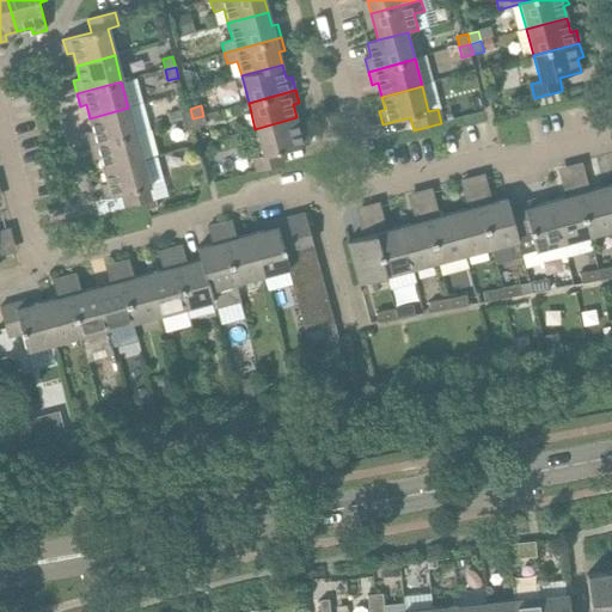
[(91,146),(135,134),(128,108),(90,118),(93,132),(87,133),(91,146)]
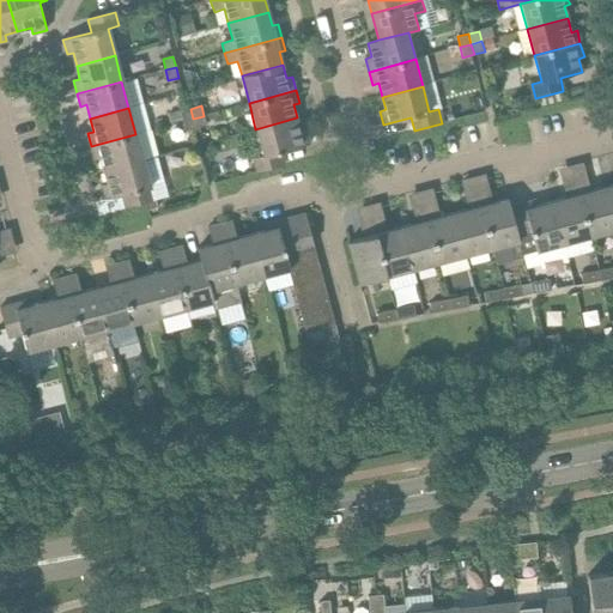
[(183,121),(193,119),(190,109),(180,111),(183,121)]
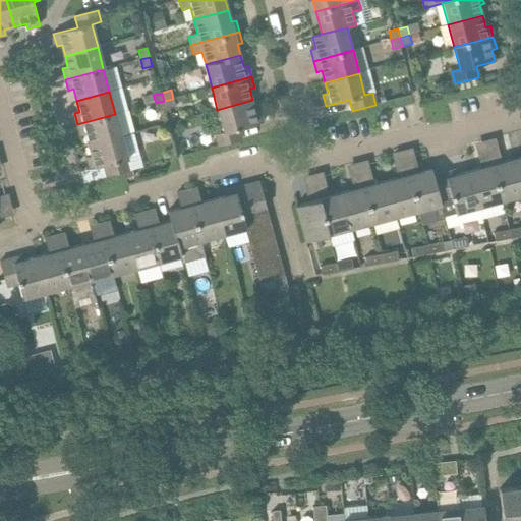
[(164,101),(167,109),(175,107),(173,99),(164,101)]
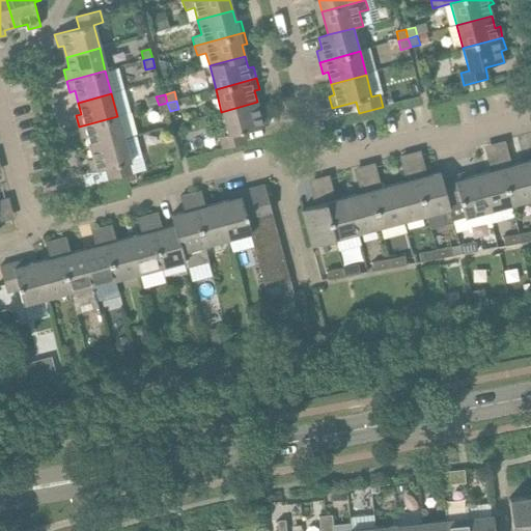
[(228,135),(221,137),(224,148),(248,142),(245,131),(269,124),(266,112),(260,113),(257,102),(221,112),(228,135)]
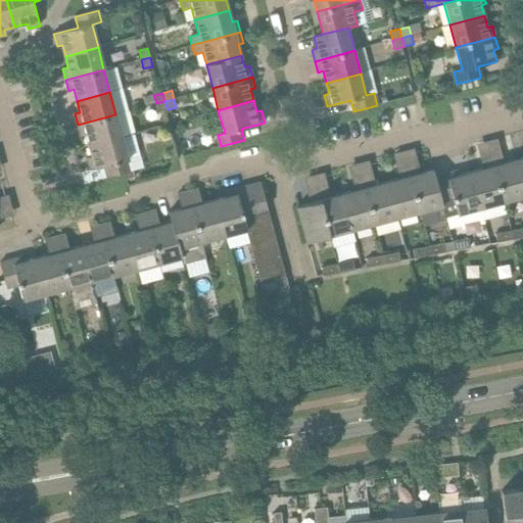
[(158,112),(168,109),(164,101),(156,103),(158,112)]
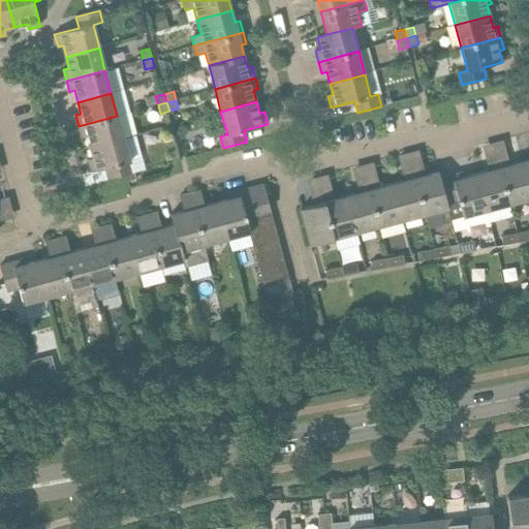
[(90,147),(123,138),(117,116),(79,126),(82,137),(87,136),(90,147)]
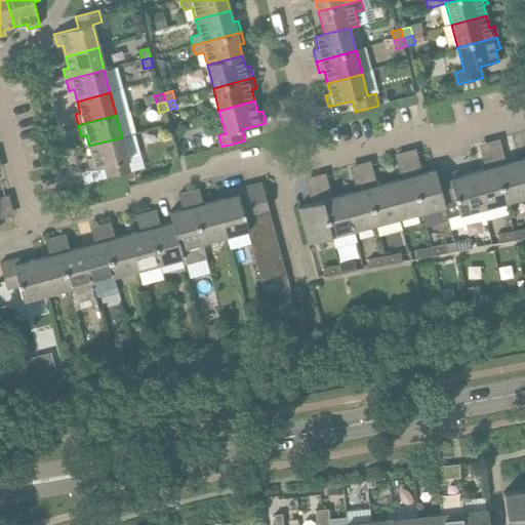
[(122,137),(89,146),(92,158),(87,159),(90,171),(105,167),(108,178),(131,172),(122,137)]
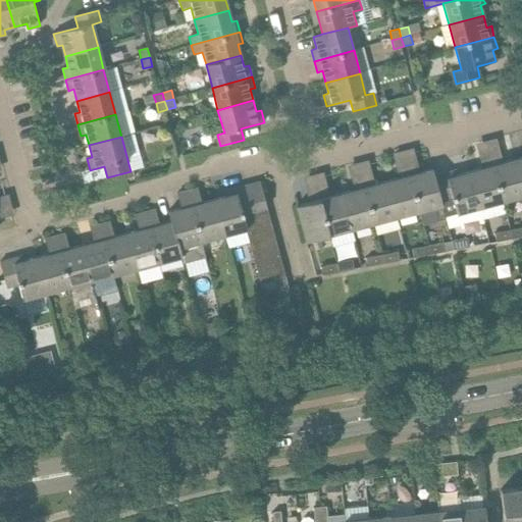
[(395,151),(399,168),(419,163),(415,146),(395,151)]
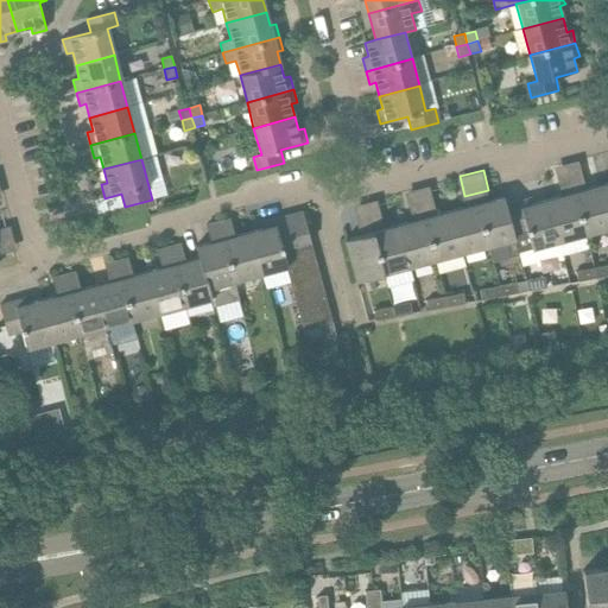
[(430,184),(407,189),(412,209),(435,204),(430,184)]
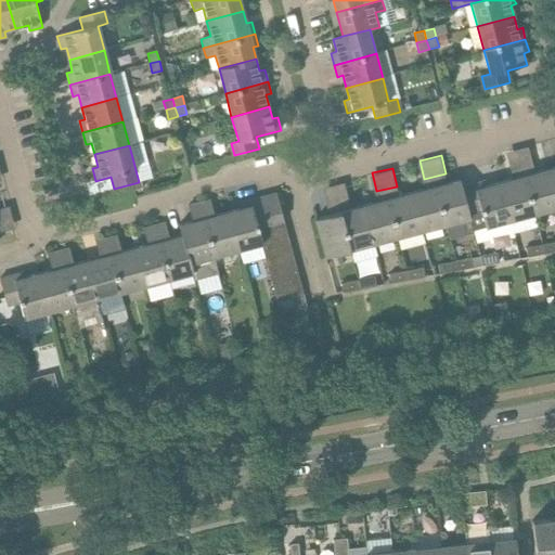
[(534,215),(554,209),(554,195),(549,170),(536,175),(533,168),(523,171),(534,215)]
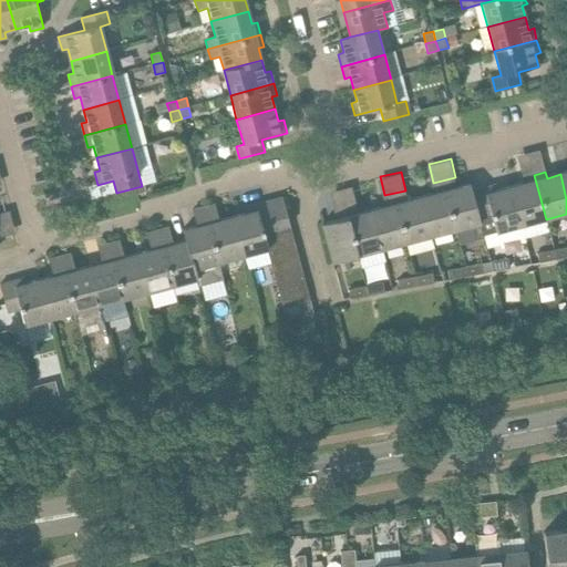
[(522,226),(546,219),(534,175),(523,178),(524,184),(511,187),(522,226)]
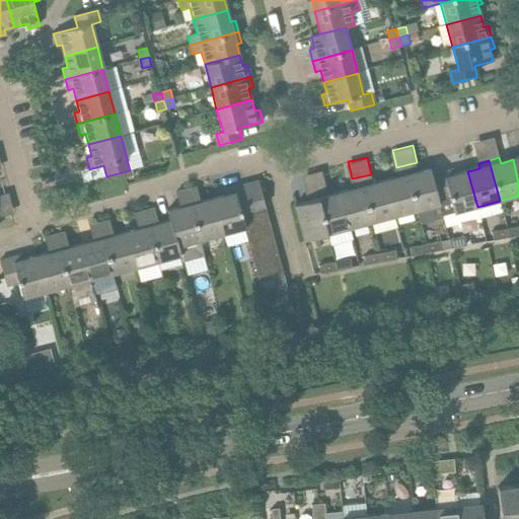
[(440,205),(432,175),(430,168),(418,171),(416,166),(406,169),(418,211),(440,205)]
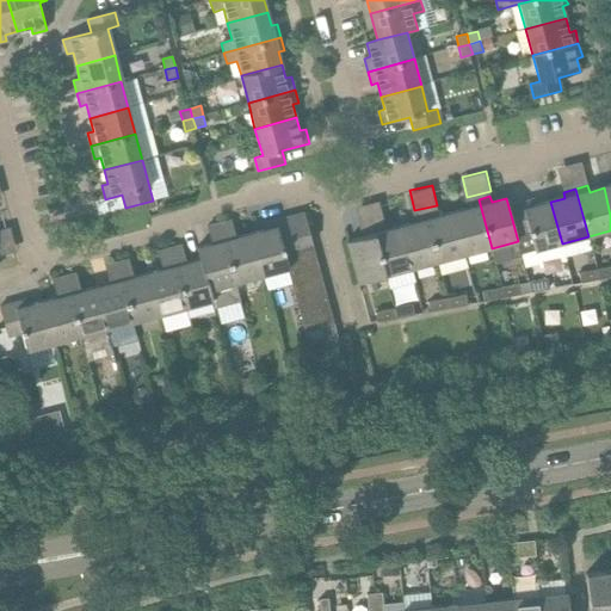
[(363,224),(386,218),(380,198),(357,205),(363,224)]
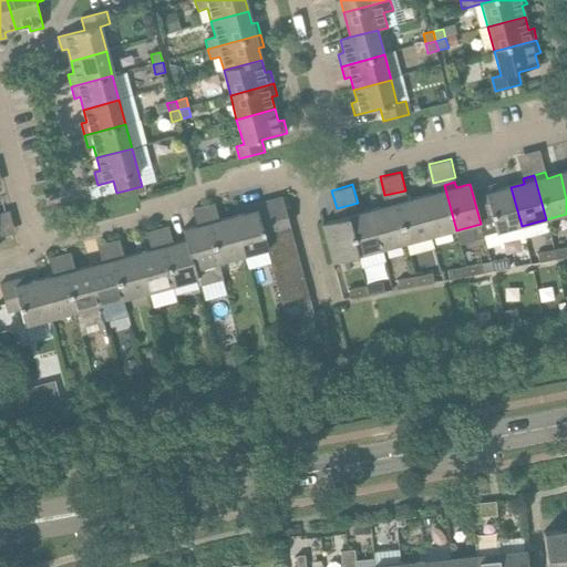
[(431,237),(456,230),(444,185),(432,188),(434,194),(421,197),(431,237)]
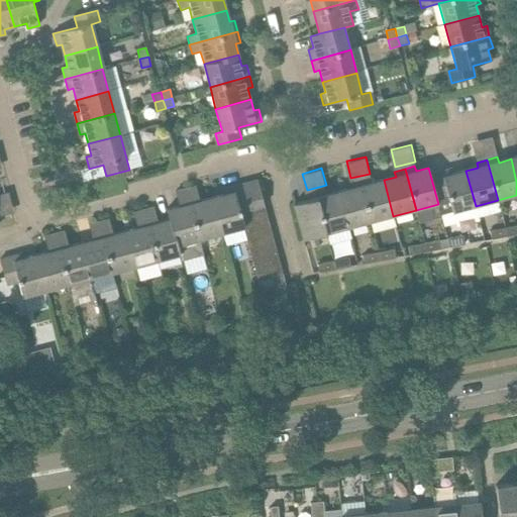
[(452,213),(476,206),(466,171),(454,174),(452,169),(430,175),(438,204),(440,210),(450,207),(452,213)]
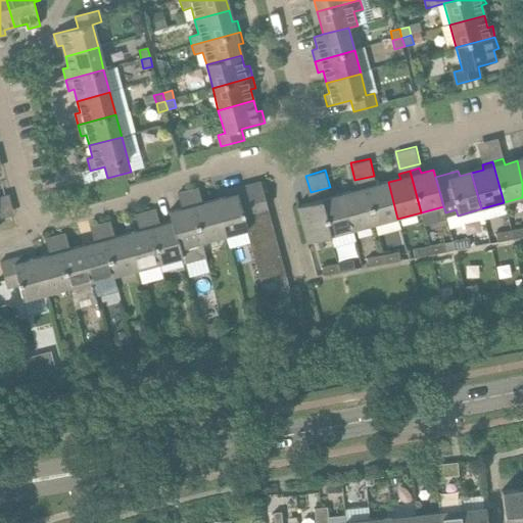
[(375,225),(397,219),(388,182),(376,185),(374,180),(364,183),(375,225)]
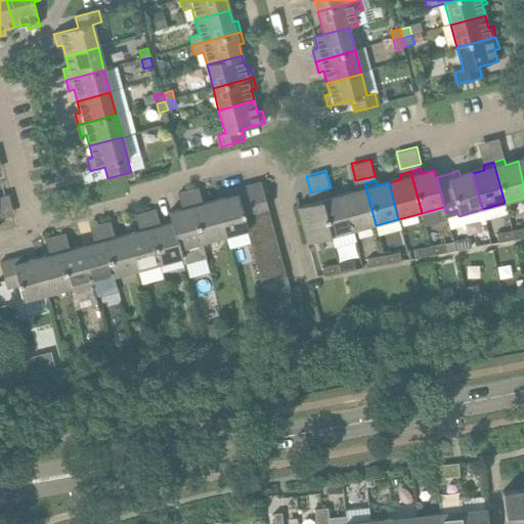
[(255,209),(267,206),(261,183),(250,186),(255,209)]
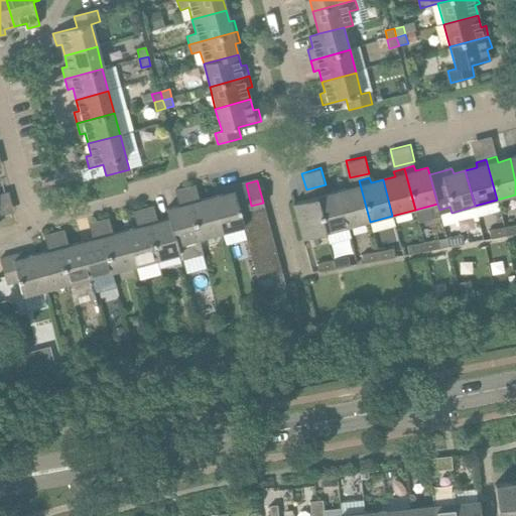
[(348,228),(370,222),(359,180),(349,183),(350,188),(338,191),(348,228)]
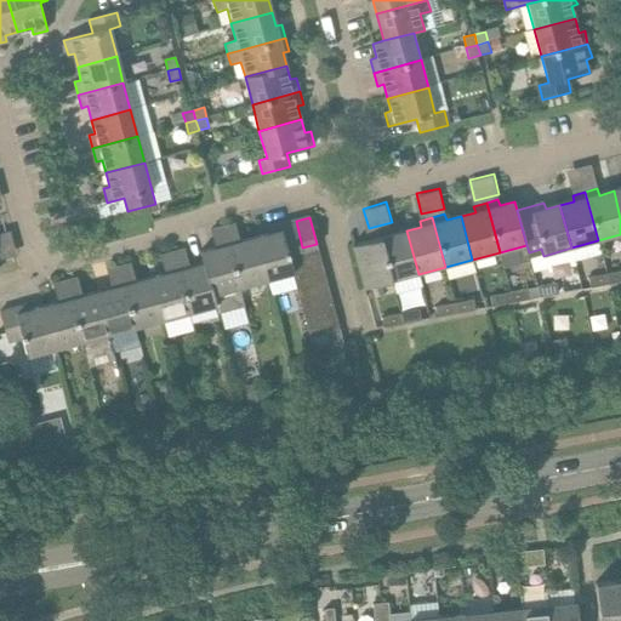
[(286,251),(302,248),(296,221),(280,224),(286,251)]
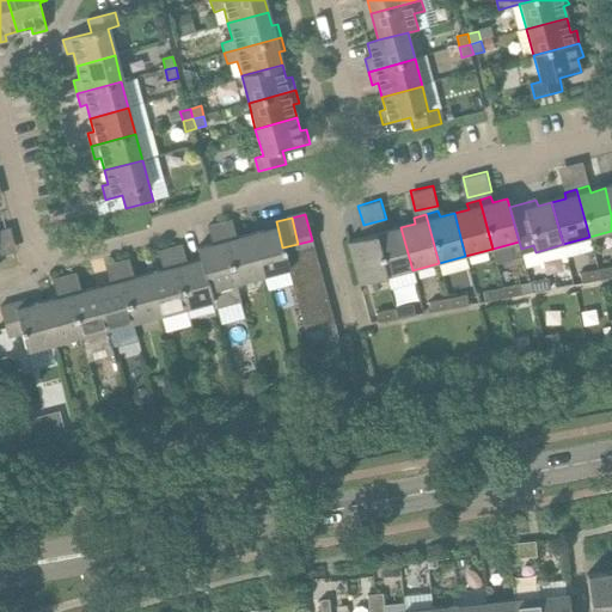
[(262,277),(251,234),(237,238),(232,221),(219,225),(236,285),(262,277)]
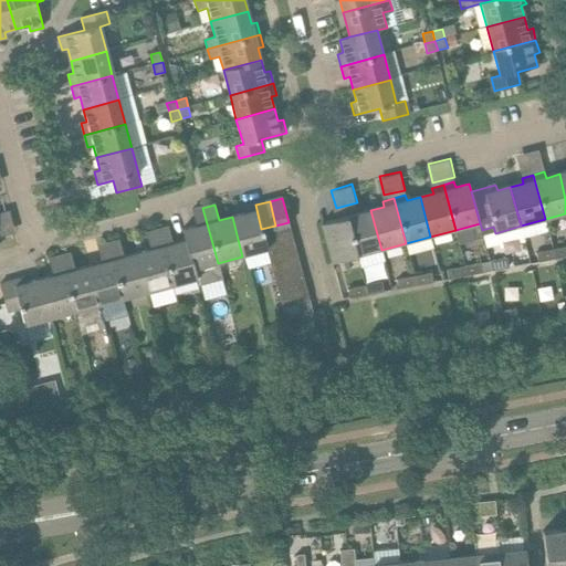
[(245,213),(232,217),(242,257),(266,250),(264,242),(261,229),(255,205),(244,208),(245,213)]
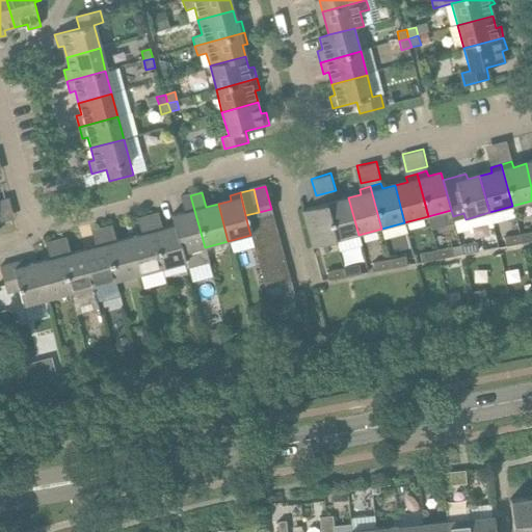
[(183,253),(205,247),(190,195),(181,197),(185,213),(174,216),(183,253)]
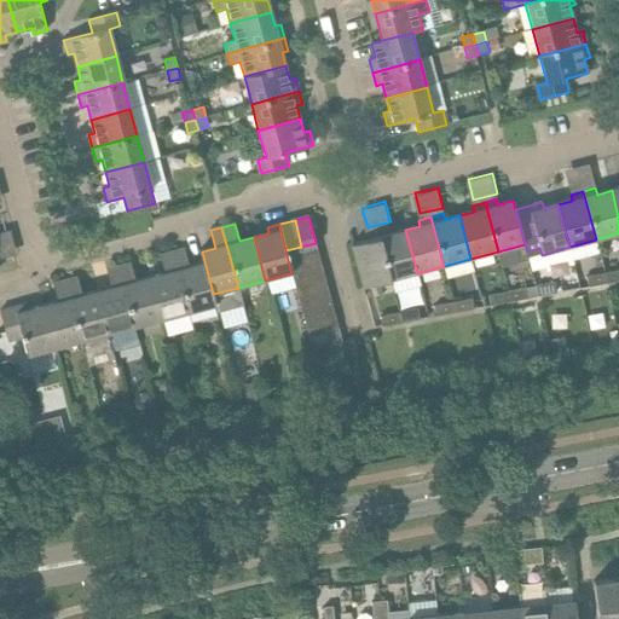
[(392,281),(417,273),(405,230),(392,233),(389,227),(377,231),(392,278),(392,281)]
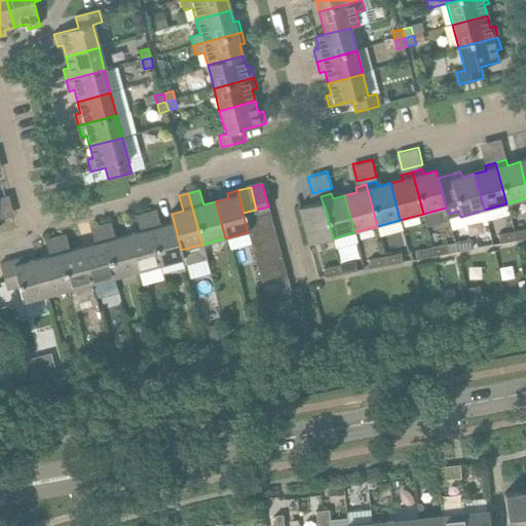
[(308,243),(333,236),(321,196),(310,198),(311,204),(299,208),(308,243)]
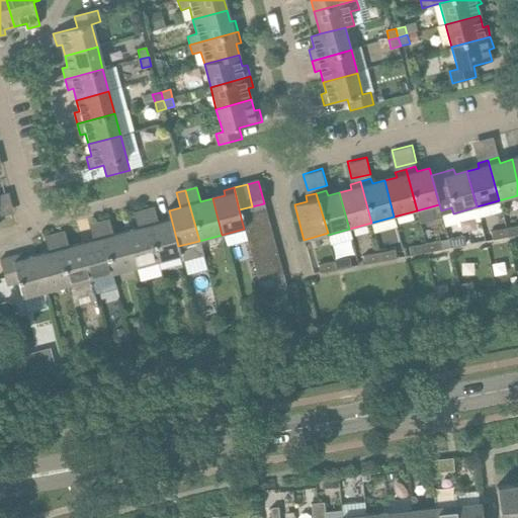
[(242,222),(267,214),(264,203),(252,206),(239,209),(242,222)]
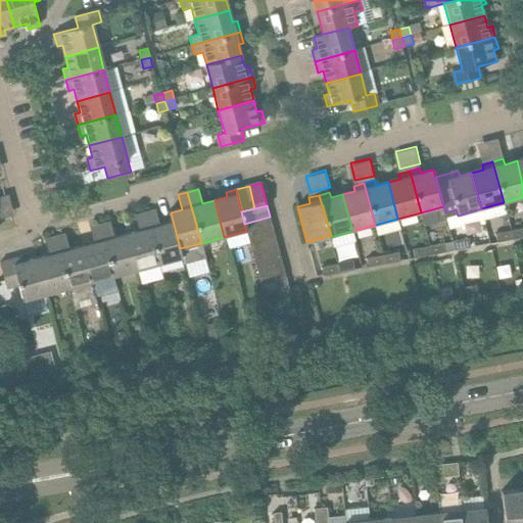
[(183,258),(180,248),(171,212),(169,212),(171,222),(159,225),(155,210),(145,214),(159,265),(183,258)]
